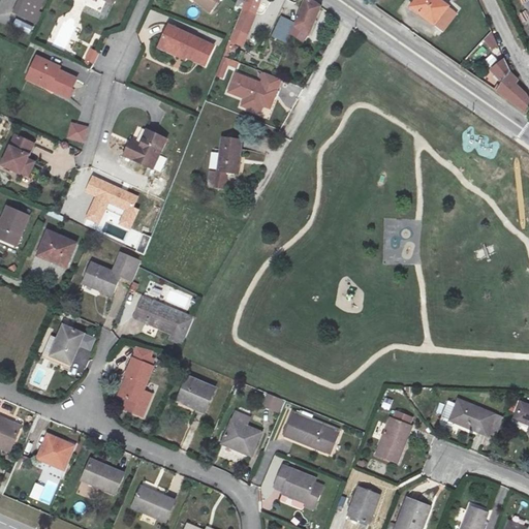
[(48,0),(20,0),(13,13),(35,24),(48,0)]
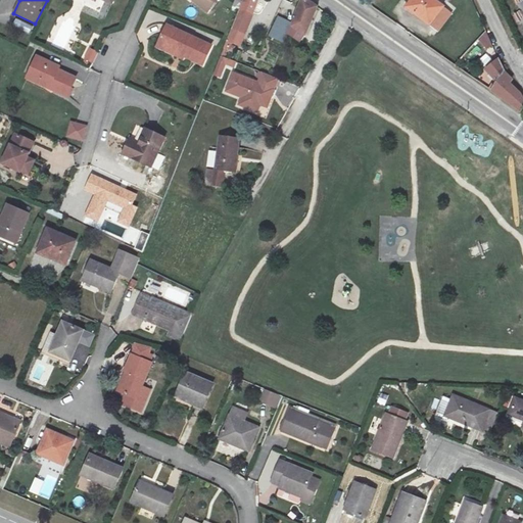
[(194,0),(210,10),(217,0),(194,0)]
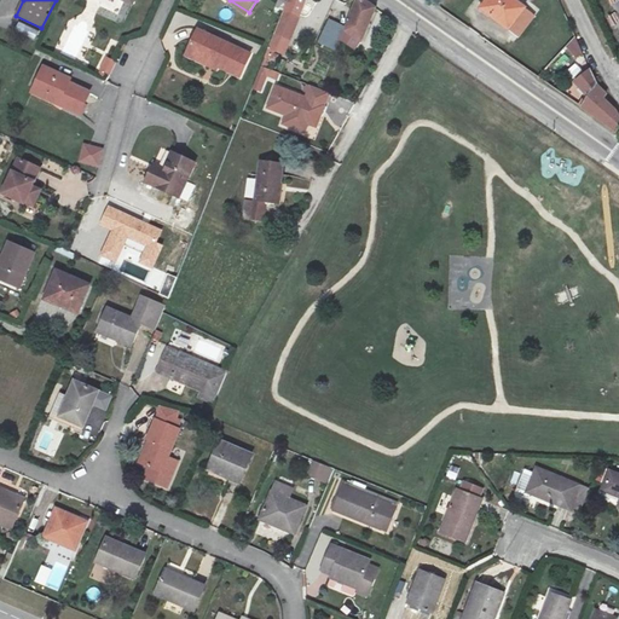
[(288,0),(285,9),(276,33),(289,38),(299,15),(305,0),(288,0)]
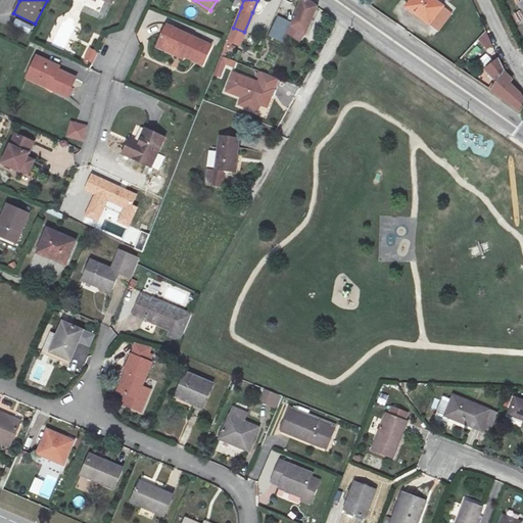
[(307,35),(319,7),(308,0),(302,0),(295,24),(279,17),(272,39),(288,45),(294,26),(307,35)]
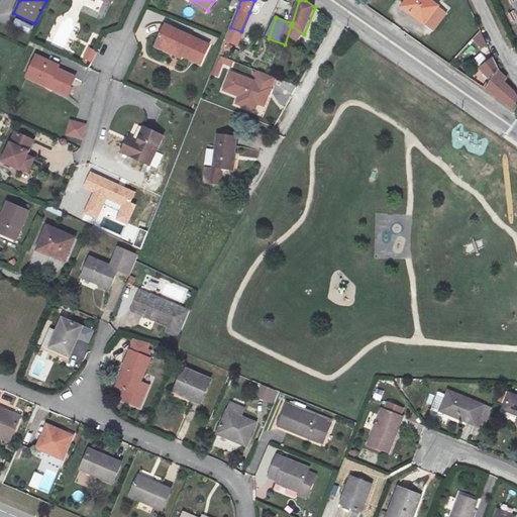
[(426,24),(440,6),(431,0),(408,0),(403,6),(426,24)]
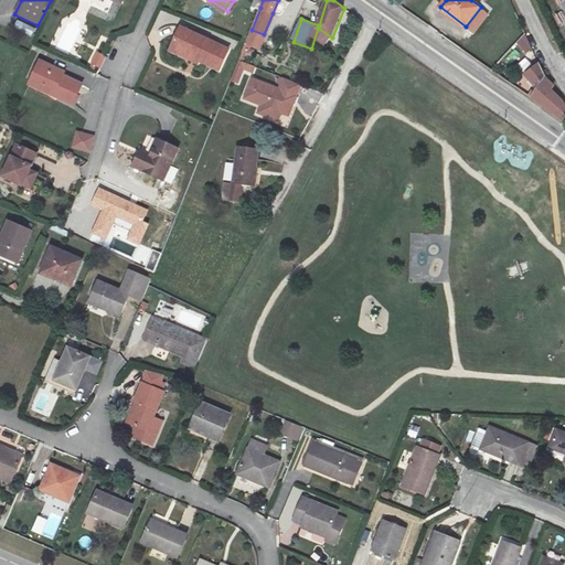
[(16,21),(13,30),(32,35),(34,27),(16,21)]
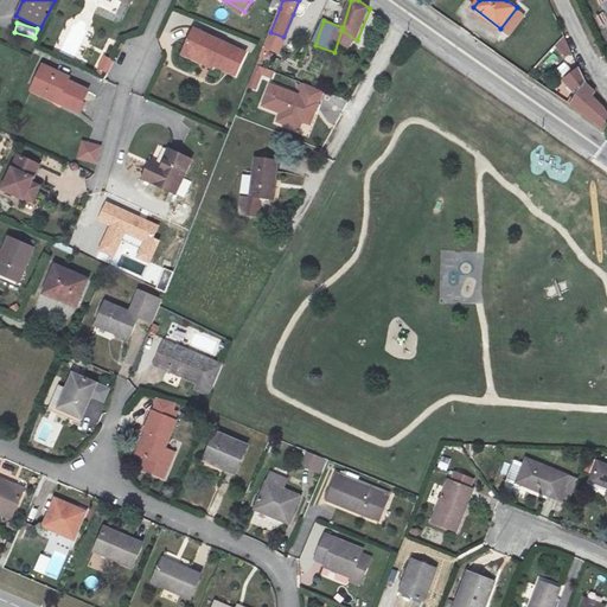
[(198,32),(191,49),(219,62),(218,65),(241,76),(249,55),(198,32)]
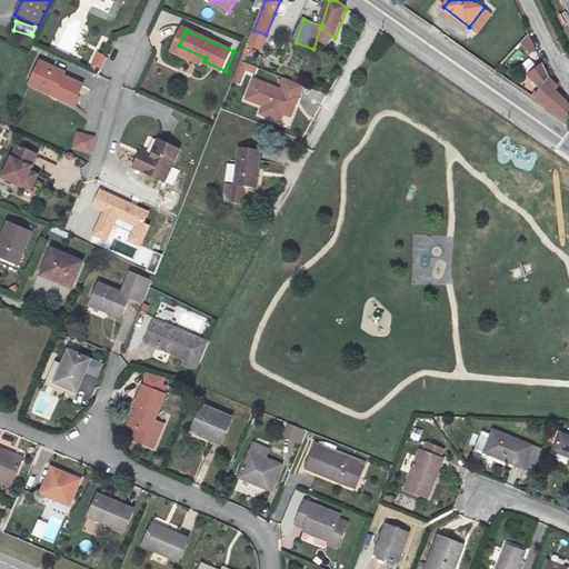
[(266,35),(253,30),(247,45),(260,50),(266,35)]
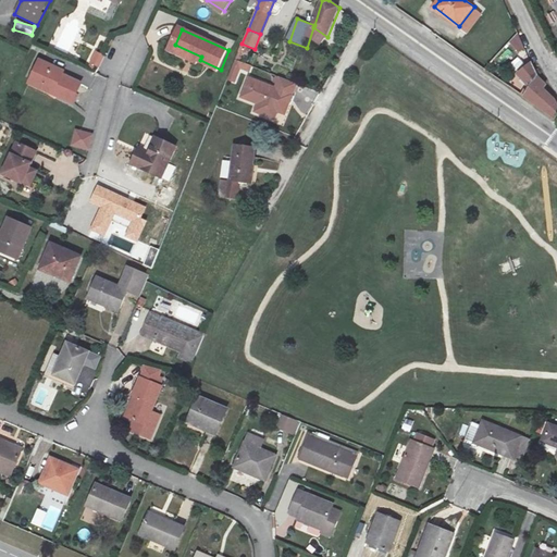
[(518,36),(509,40),(516,54),(525,50),(518,36)]
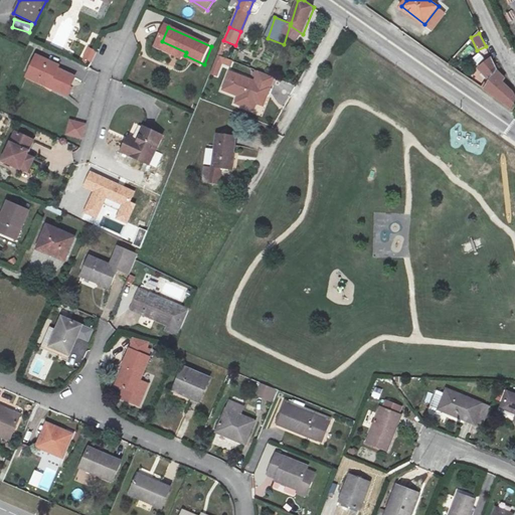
[(183,58),(185,55),(186,52),(162,41),(159,48),(183,58)]
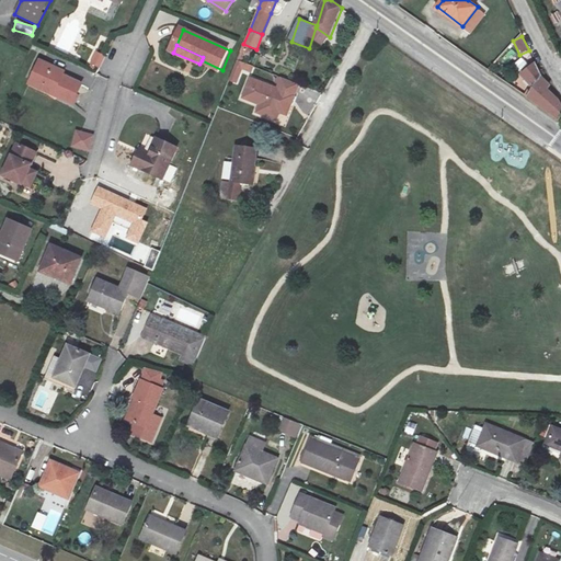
[(505,65),(515,56),(510,49),(500,59),(505,65)]
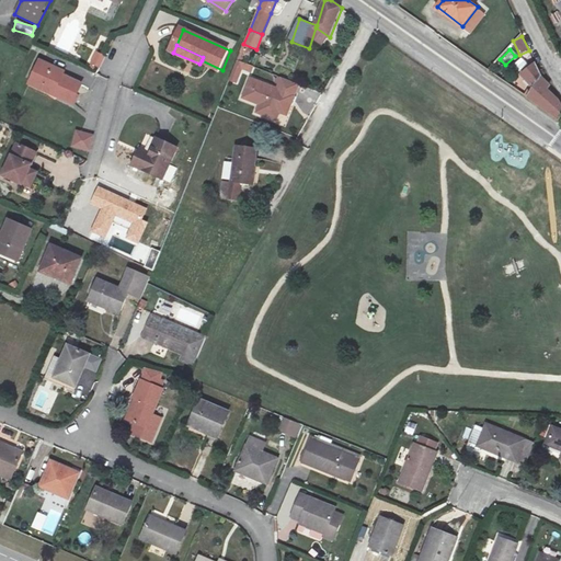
[(103,68),(109,56),(96,52),(91,64),(103,68)]
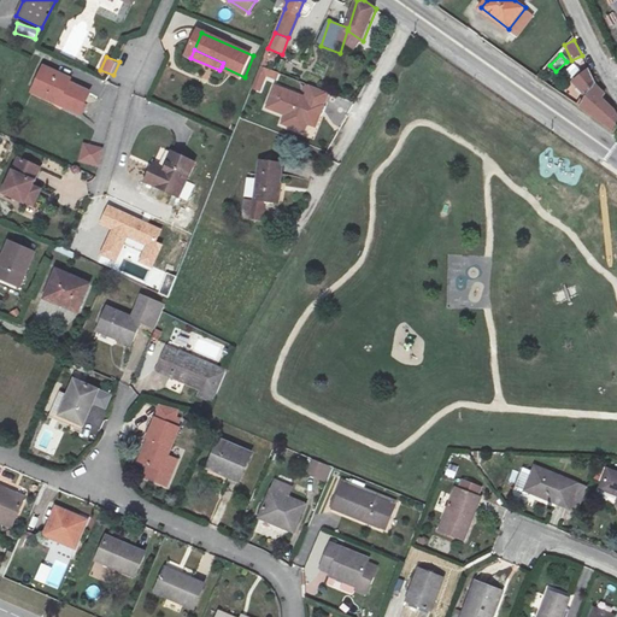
[(277,74),(260,66),(252,88),(259,90),(265,76),(275,80),(277,74)]
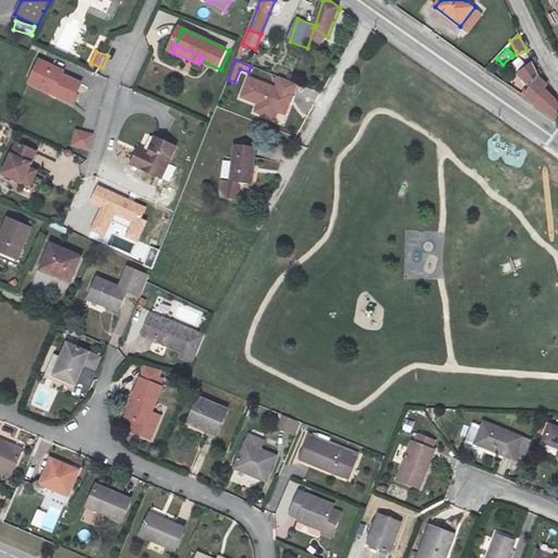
[(84,83),(65,74),(63,77),(53,73),(57,68),(43,61),(35,79),(48,85),(46,91),(75,104),(84,83)]
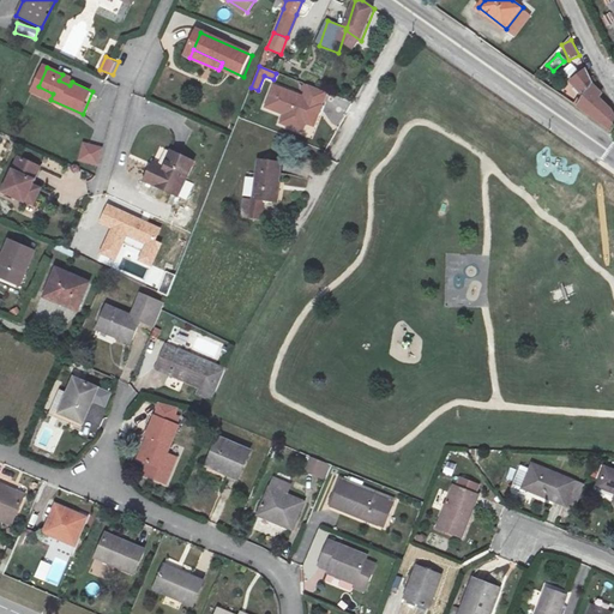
[(578,108),(612,131),(613,126),(613,115),(612,109),(599,98),(602,95),(593,85),(585,70),(571,82),(584,97),(578,108)]
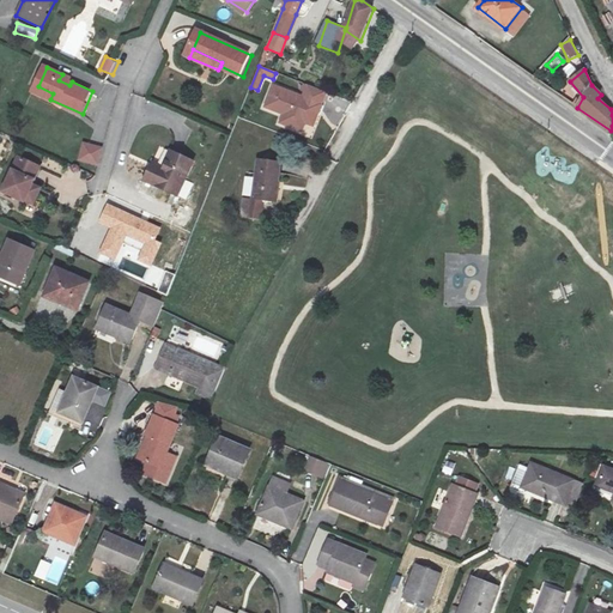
[(73,79),(62,74),(59,80),(70,85),(72,82),(73,79)]
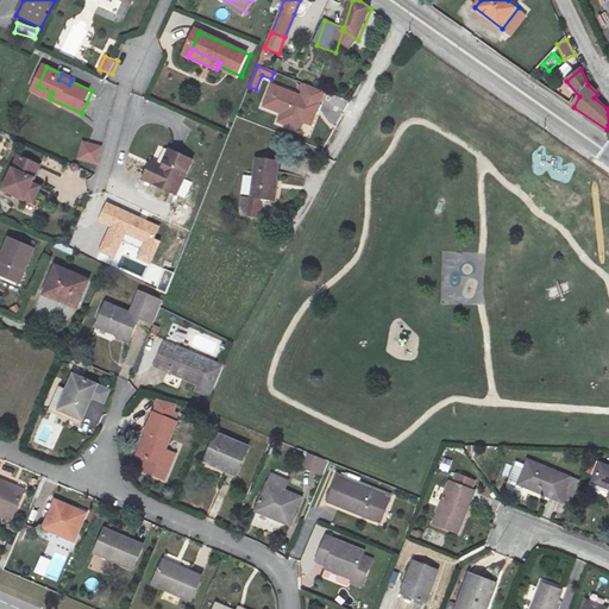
[(274,86),(265,106),(284,113),(281,121),(301,130),(305,121),(313,125),(318,112),(314,111),(318,104),(321,105),(326,92),(308,85),(303,96),(274,86)]
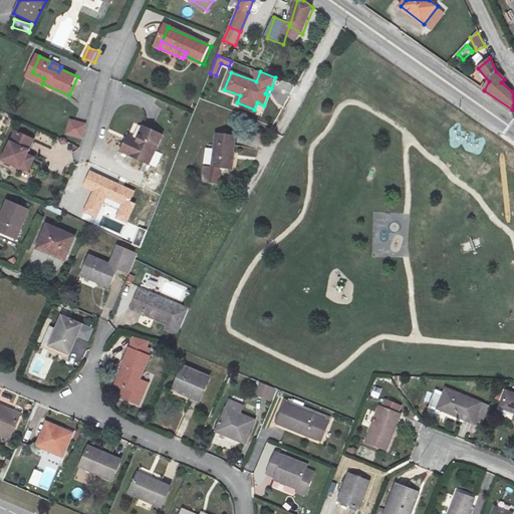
[(44,78),(32,72),(30,78),(42,83),(44,78)]
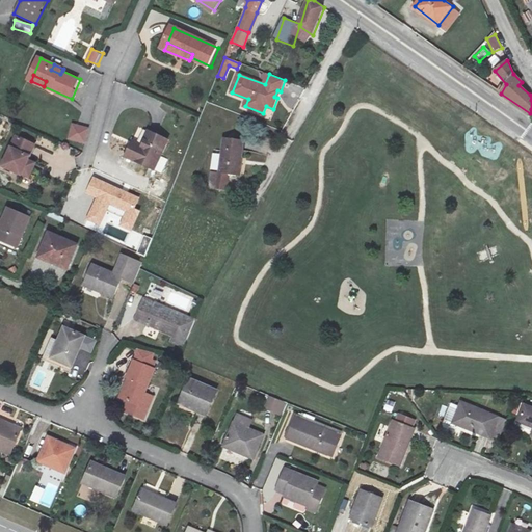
[(72,124),(69,139),(84,142),(87,128),(72,124)]
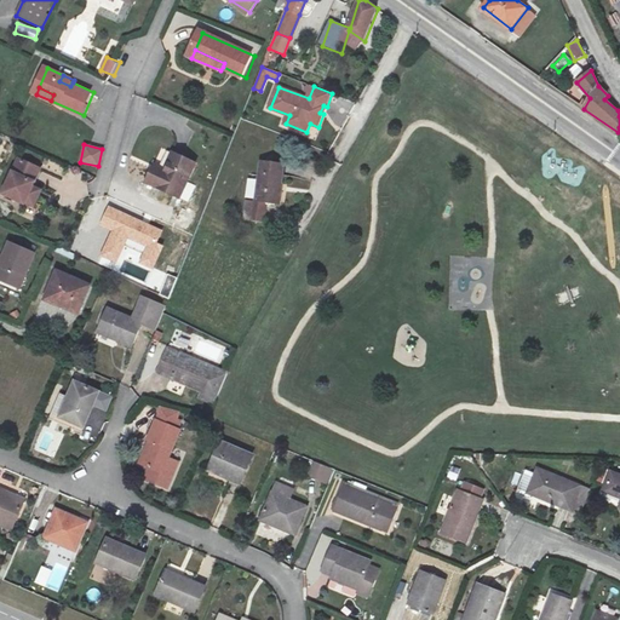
[(142,181),(168,193),(173,183),(181,185),(190,162),(168,153),(161,168),(159,173),(148,168),(142,181)]
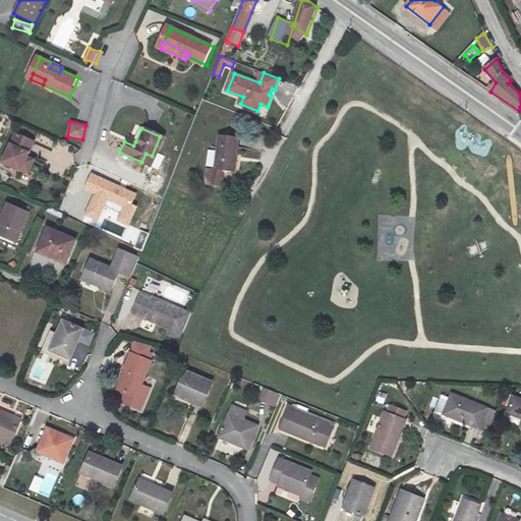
[(1,165),(21,174),(30,156),(37,141),(16,133),(1,165)]
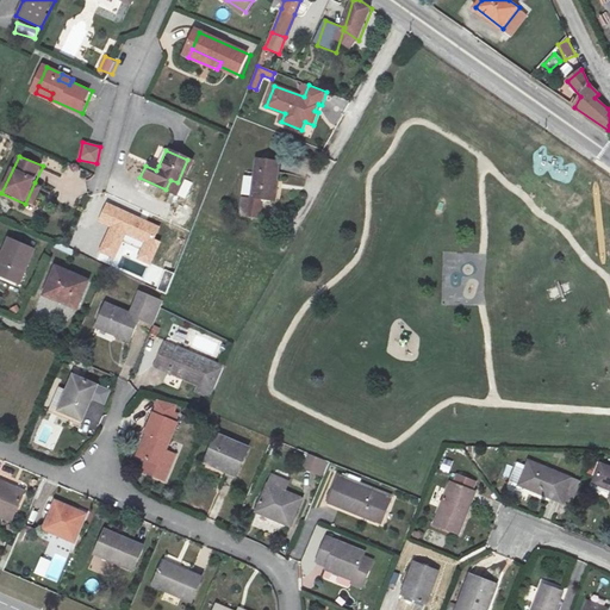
[(251,157),(248,198),(242,198),(240,213),(256,215),(257,199),(269,200),(274,160),(251,157)]
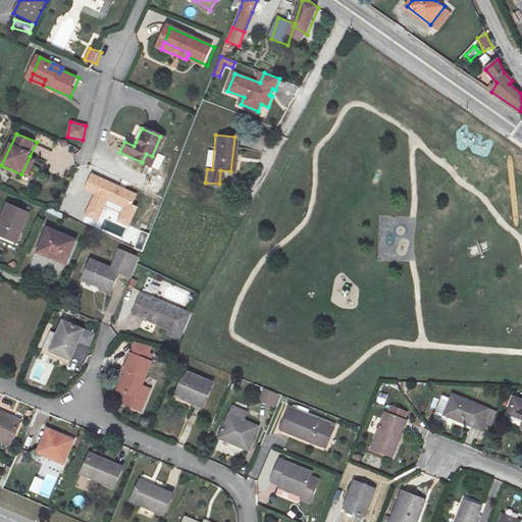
[(134,146),(136,142),(126,138),(124,142),(134,146)]
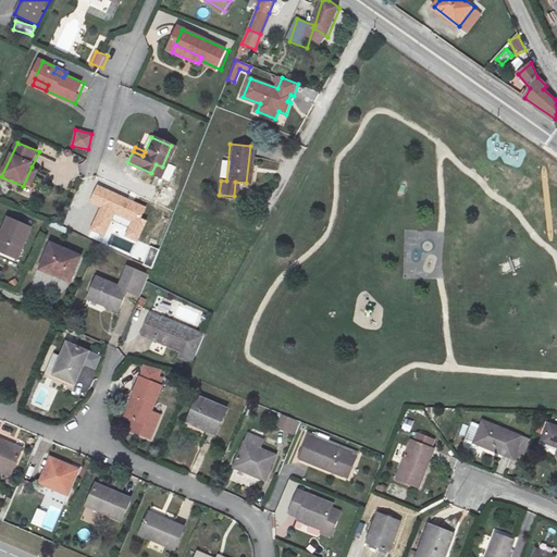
[(156,164),(151,173),(158,176),(162,166),(156,164)]
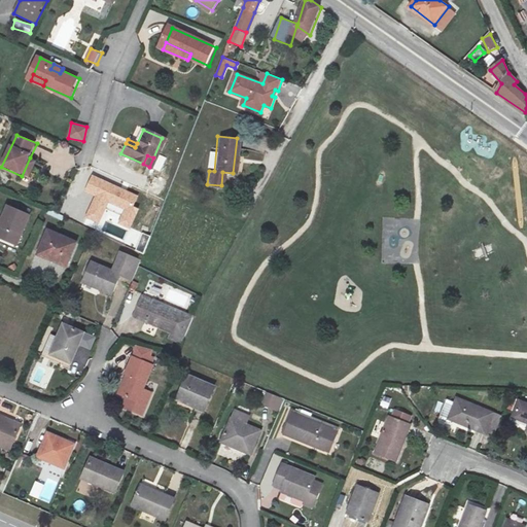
[(30,157),(22,176),(30,179),(37,161),(30,157)]
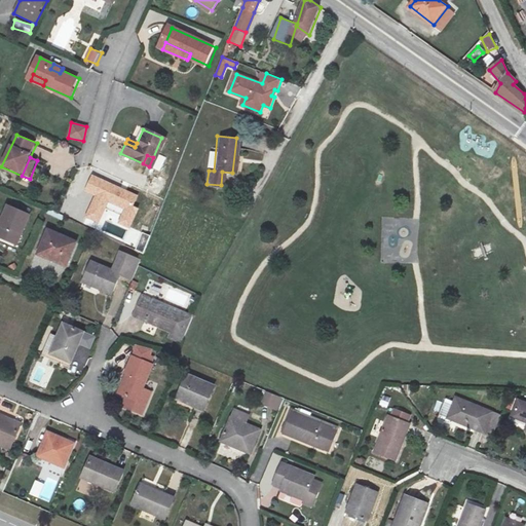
[(138,195),(91,174),(83,191),(94,195),(83,217),(98,224),(108,202),(123,209),(118,224),(129,229),(139,208),(134,205),(138,195)]
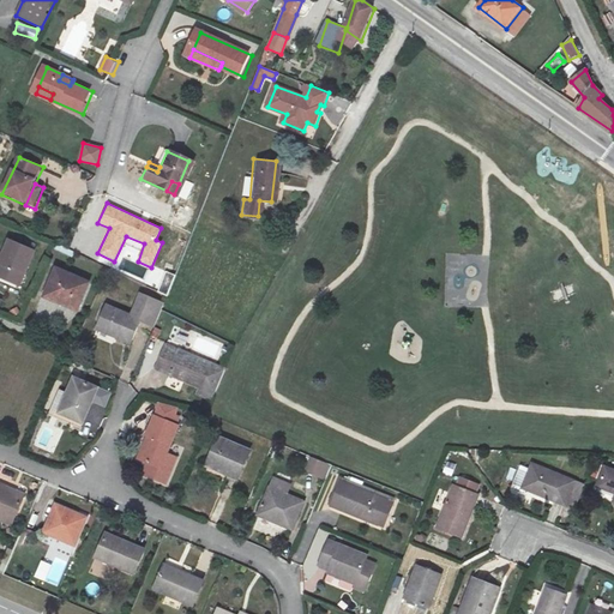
[(32,253),(7,242),(0,259),(0,276),(18,284),(32,253)]
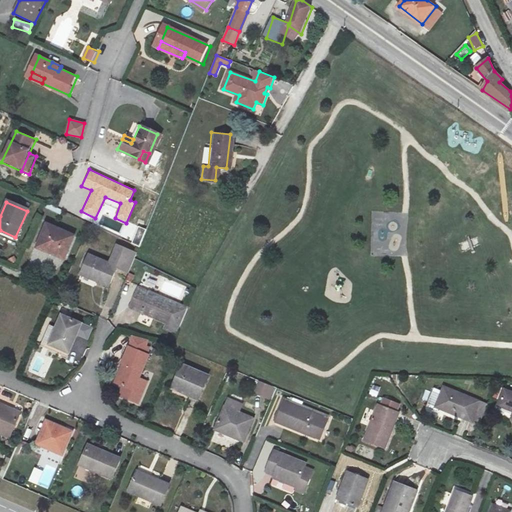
[(51,249),(50,253),(65,259),(74,236),(47,224),(38,244),(51,249)]
